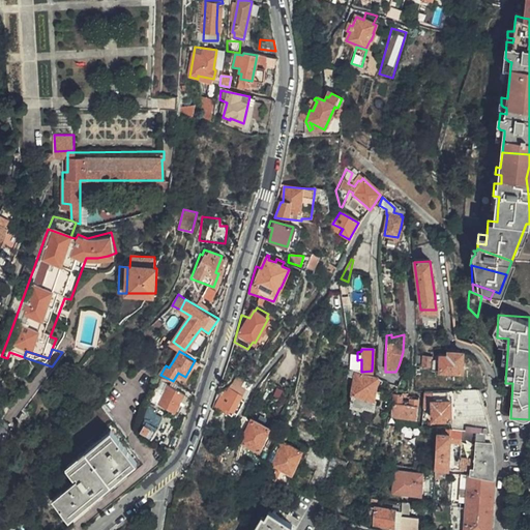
[(461,371),(461,351),(449,351),(449,356),(433,355),(433,370),(461,371)]
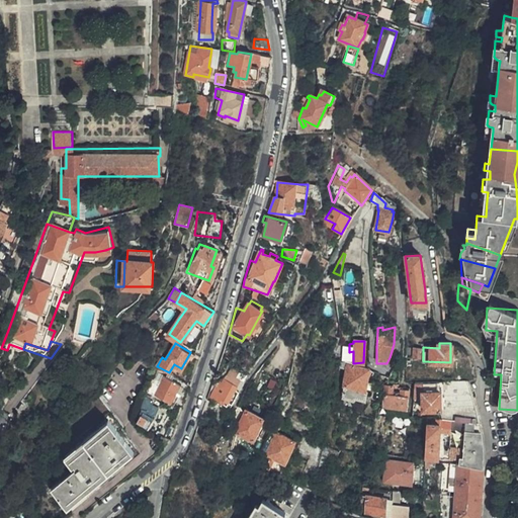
[(9,344),(7,350),(16,353),(21,352),(23,349),(9,344)]
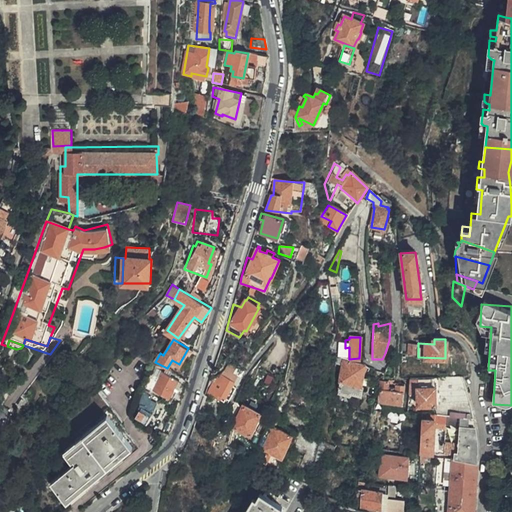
[(365,365),(363,365),(344,361),(345,358),(334,356),(333,364),(343,366),(340,383),(361,387),(365,365)]
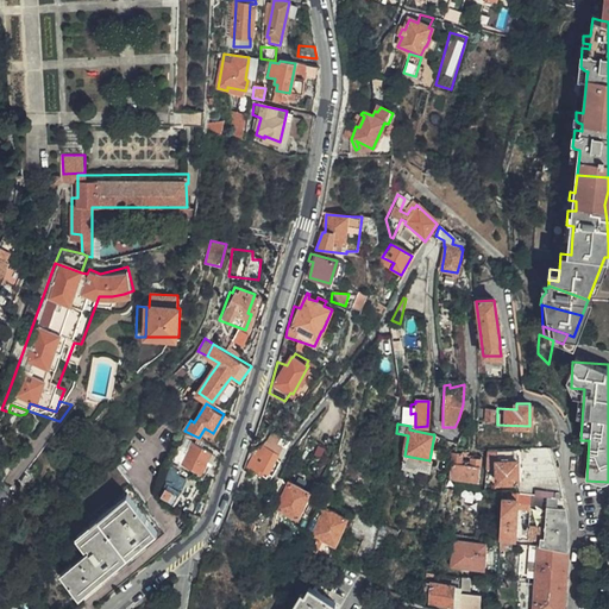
[(282,445),(288,447),(292,440),(282,434),(271,431),(268,439),(257,447),(249,466),(257,471),(259,468),(268,472),(282,445)]
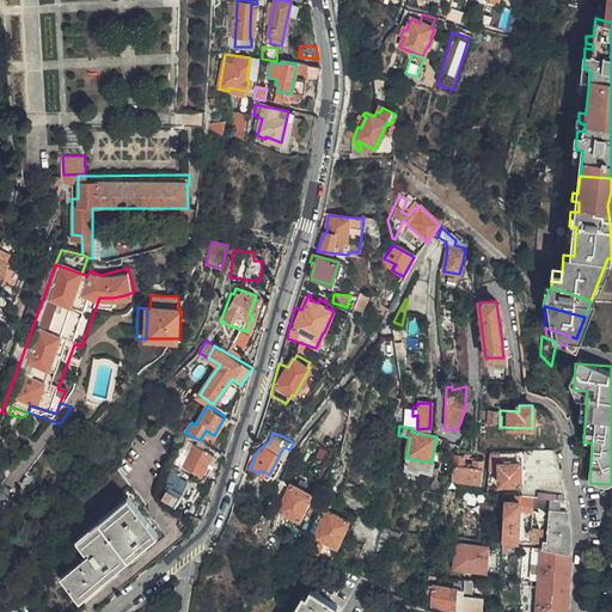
[(183,441),(175,461),(202,473),(213,454),(183,441)]
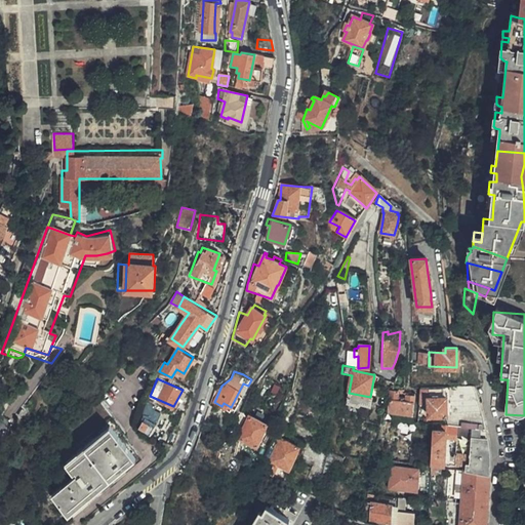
[(478,403),(473,386),(452,387),(452,391),(451,416),(451,425),(473,426),(485,427),(484,422),(478,403)]
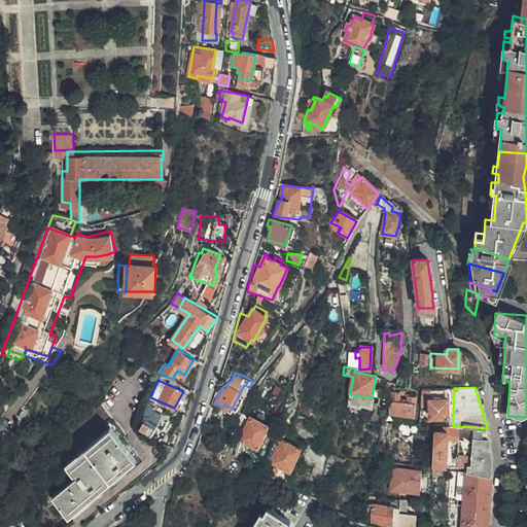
[(445,388),(423,388),(422,406),(429,406),(430,417),(449,416),(448,426),(453,426),(453,418),(454,392),(454,388),(445,388)]
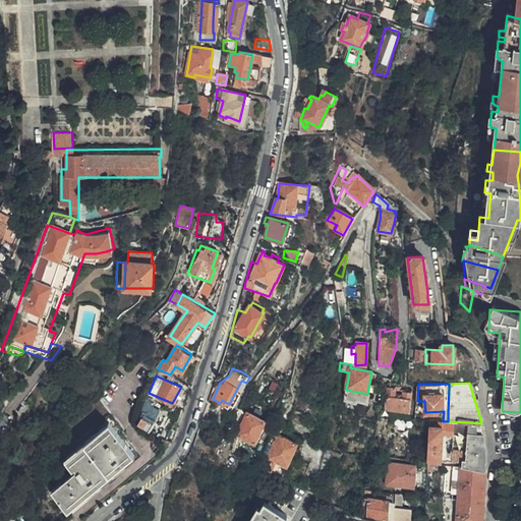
[(411,402),(411,393),(403,393),(403,397),(395,397),(395,389),(388,389),(387,411),(400,411),(400,414),(408,414),(409,401),(411,402)]
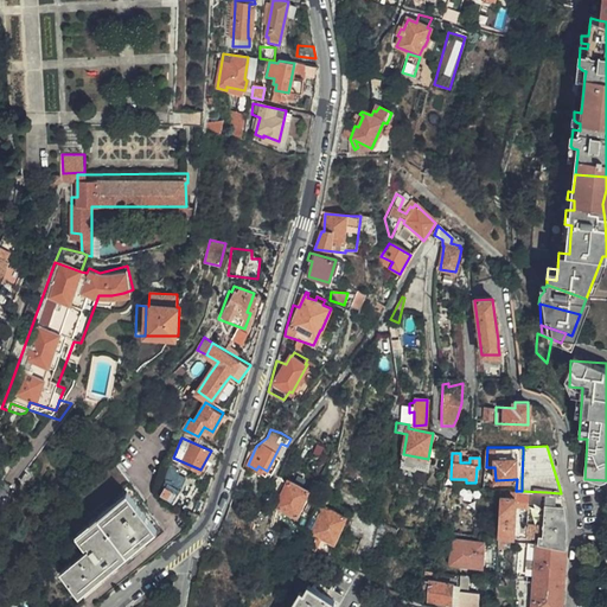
[(117,562),(163,524),(142,502),(146,499),(136,490),(116,465),(80,496),(66,505),(87,529),(78,536),(89,549),(75,561),(62,572),(81,593),(117,562)]
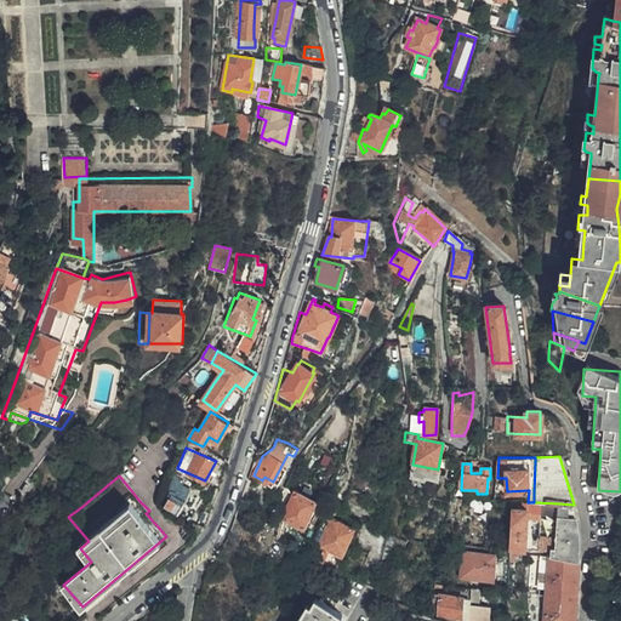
[(455,491),(453,503),(453,506),(461,507),(461,505),(466,505),(466,501),(462,500),(462,493),(455,491)]
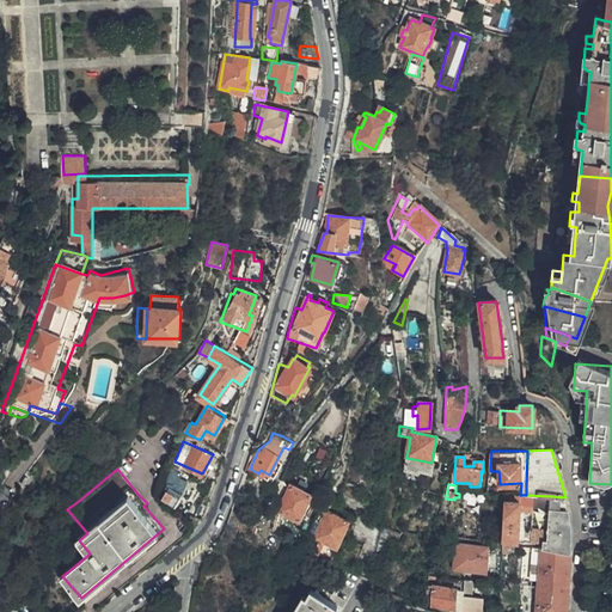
[(299,520),(310,494),(291,485),(280,510),(299,520)]
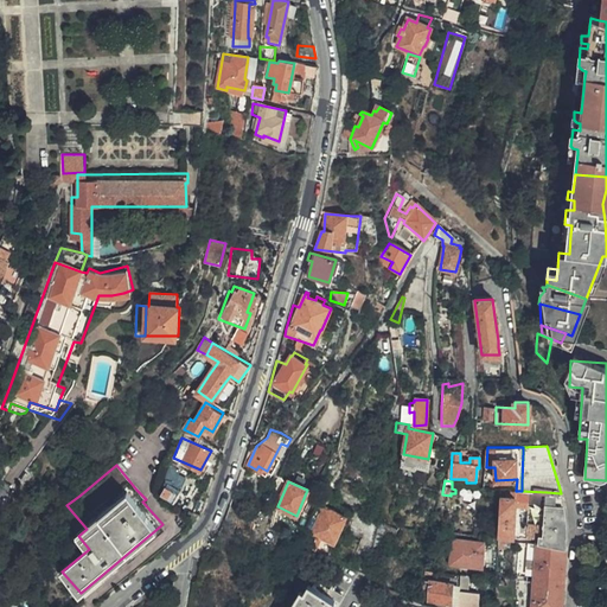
[(161,494),(174,500),(177,492),(165,486),(161,494)]
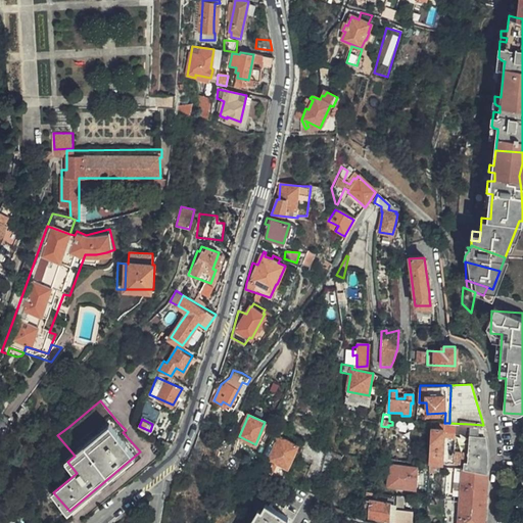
[(487,443),(483,425),(471,424),(470,431),(467,462),(464,462),(463,469),(488,474),(491,474),(490,465),(489,453),(487,443)]
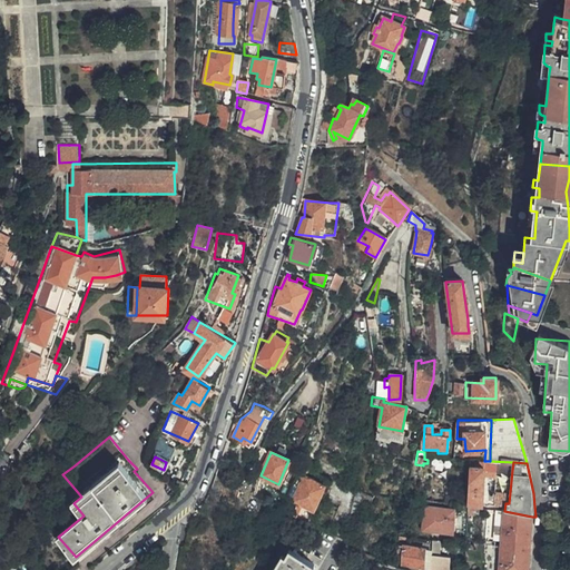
[(482,503),(484,469),(469,467),(468,502),(482,503)]
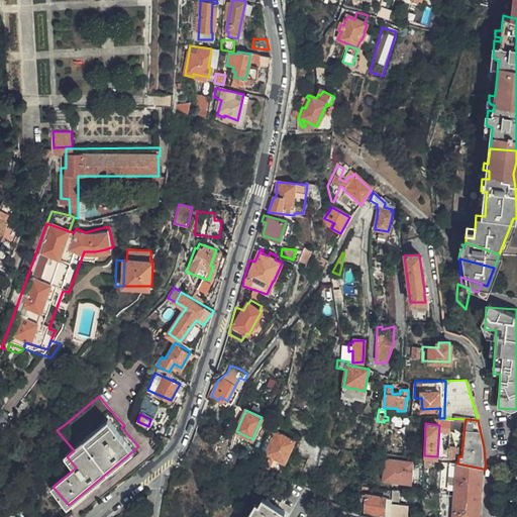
[(165,436),(170,439),(174,431),(176,427),(170,425),(165,436)]
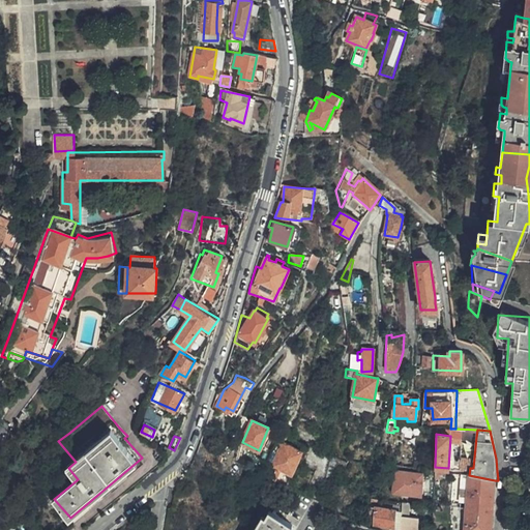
[(275,466),(291,473),(300,451),(284,444),(273,465),(275,466)]
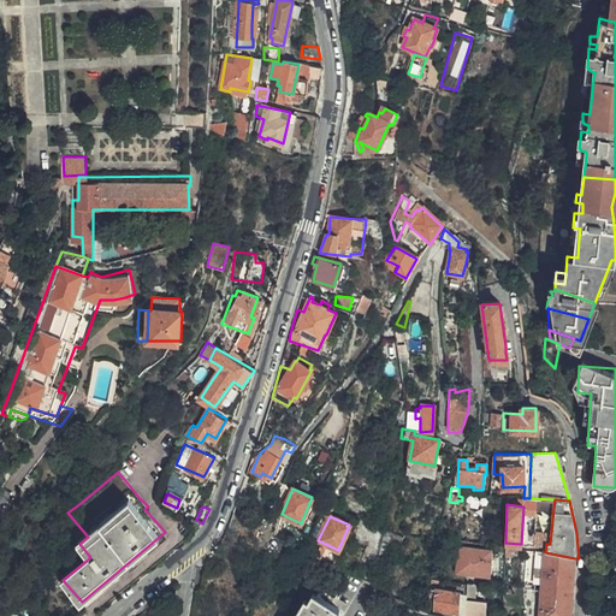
[(489,576),(491,551),(460,549),(460,552),(458,574),(489,576)]
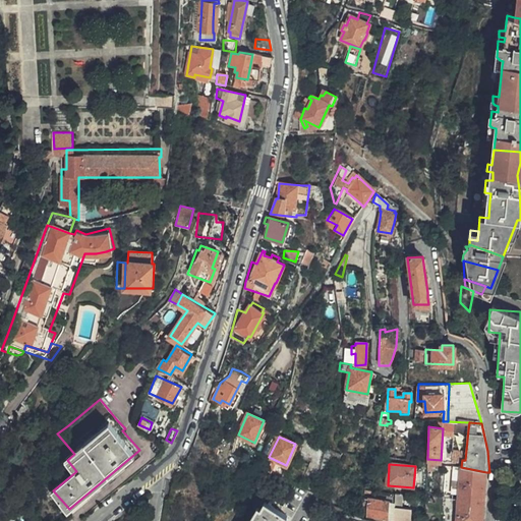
[(456,520),(482,520),(484,506),(486,472),(461,467),(460,478),(456,520)]
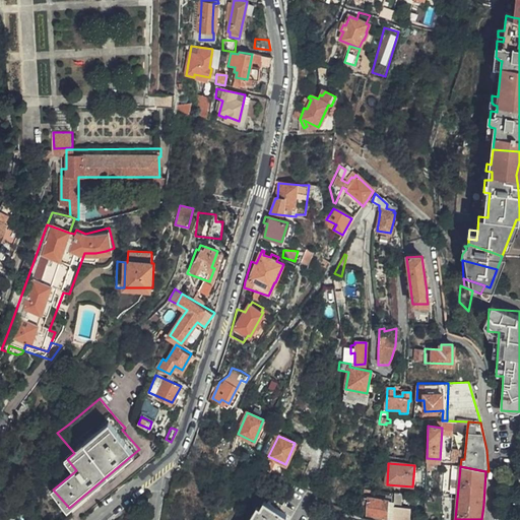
[(366,492),(364,509),(369,510),(369,515),(387,517),(388,501),(372,500),(373,493),(366,492)]
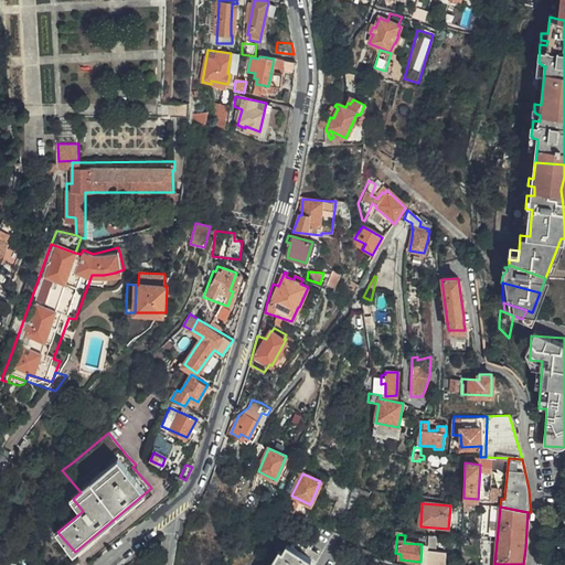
[(435,537),(429,537),(429,548),(436,550),(437,548),(445,548),(445,544),(437,543),(437,540),(435,537)]
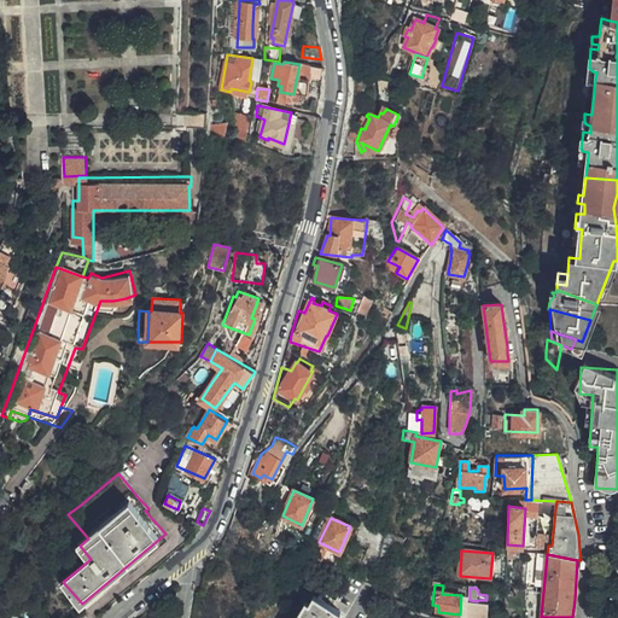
[(339,617),(343,614),(314,598),(309,605),(307,604),(297,617),(339,617)]
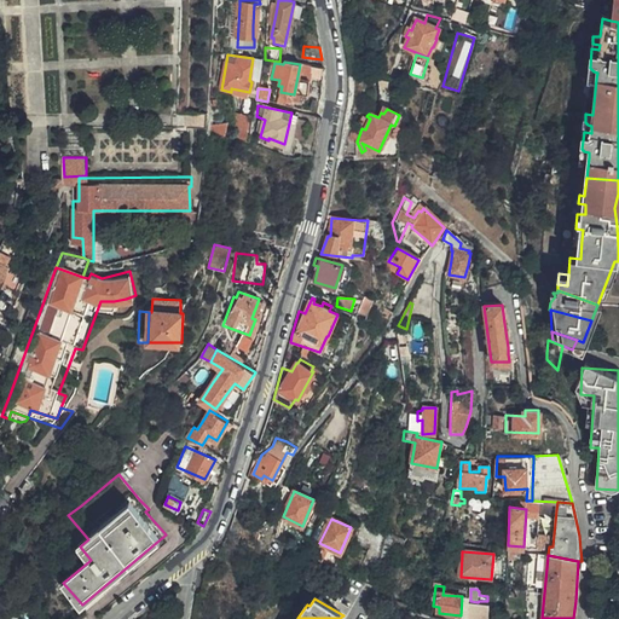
[(469,605),(468,618),(486,618),(489,606),(469,605)]
